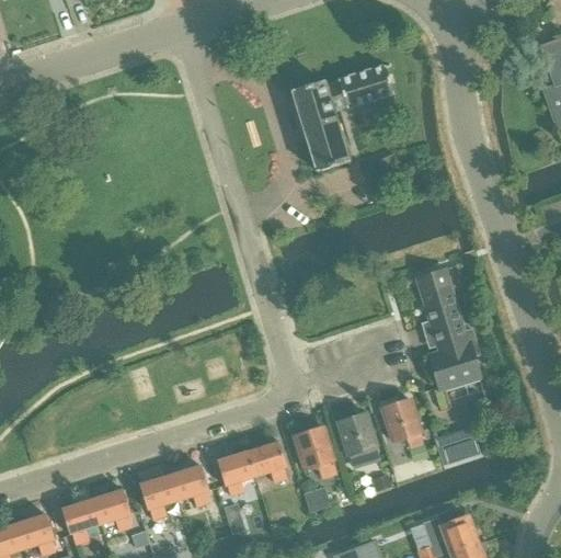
[(560,37),(541,45),(554,83),(544,88),(557,126),(560,125),(560,37)]
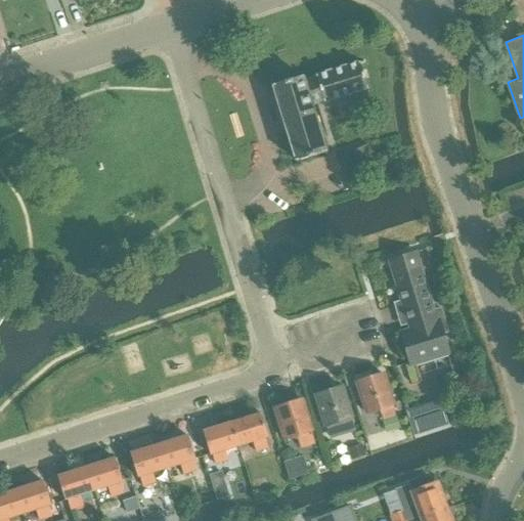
[(312,104),(368,87),(360,60),(304,78),(303,75),(273,84),(297,160),(326,150),(312,104)]
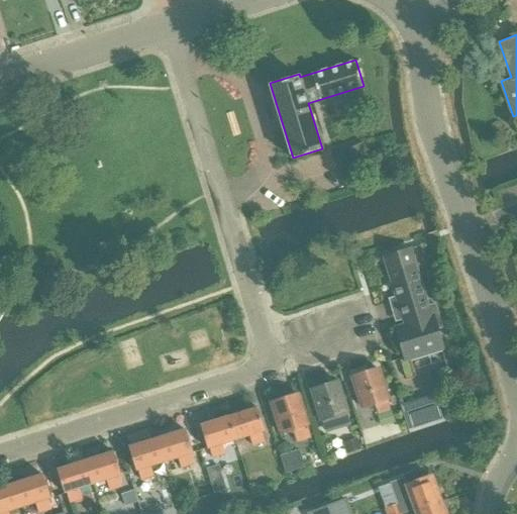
[(411,245),(384,254),(395,291),(405,324),(396,326),(405,357),(443,345),(438,327),(442,326),(434,302),(429,304),(420,277),(416,263),(415,261),(411,245)]
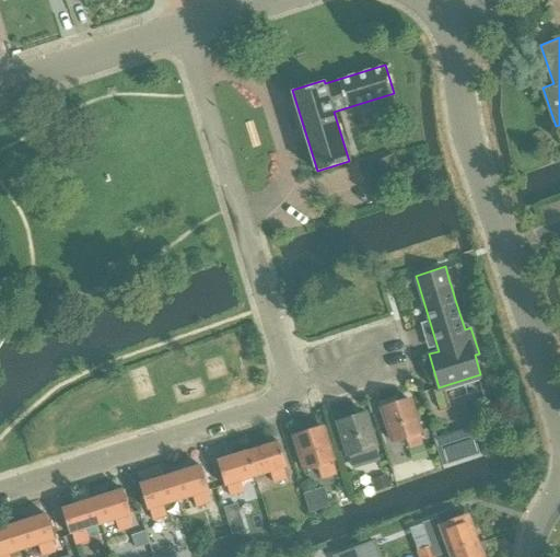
[(422,443),(419,431),(420,430),(410,396),(382,405),(393,439),(405,436),(409,448),(422,443)]
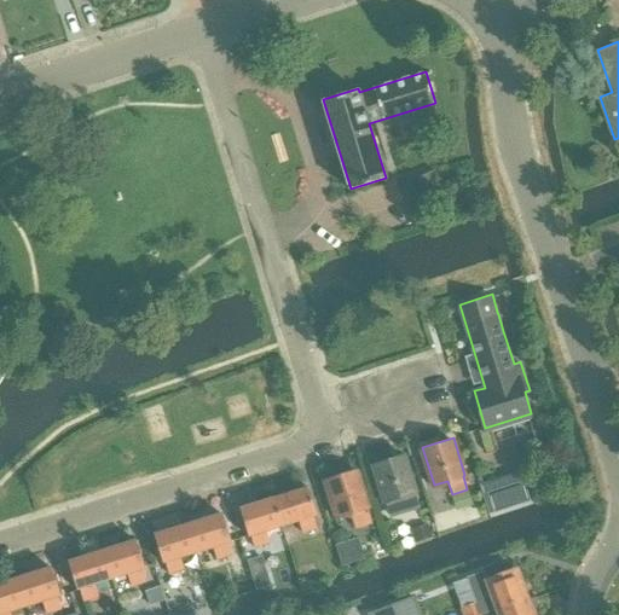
[(386,499),(416,489),(404,453),(374,463),(386,499)]
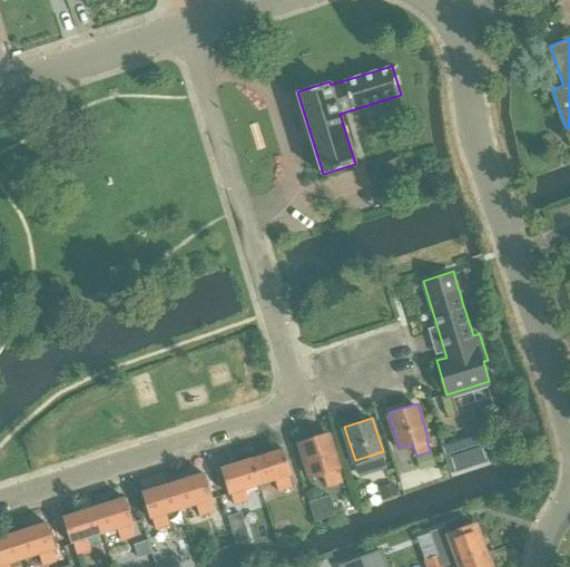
[(328,432),(300,441),(311,475),(323,471),(327,484),(341,479),(337,467),(338,466),(328,432)]
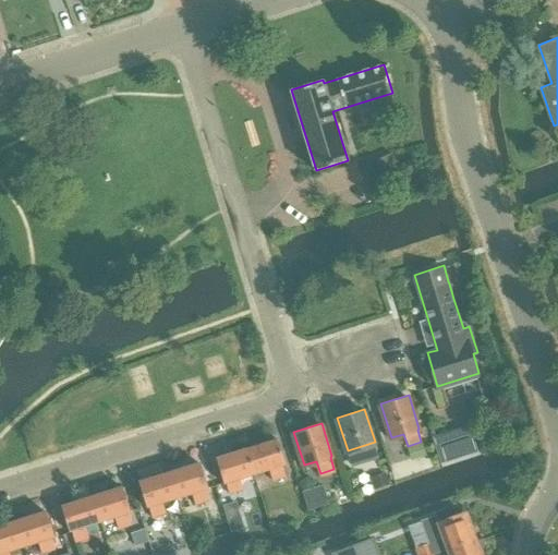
[(471,434),(440,444),(445,460),(476,450),(471,434)]
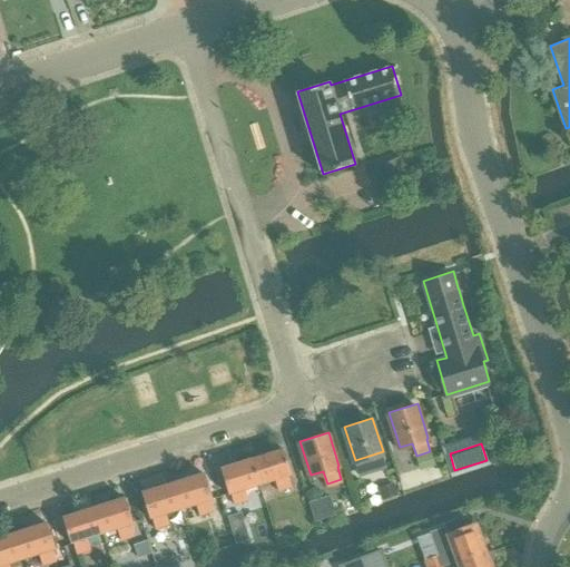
[(283,446),(252,456),(261,481),(274,477),(278,490),(292,486),(287,472),(292,471),(283,446)]
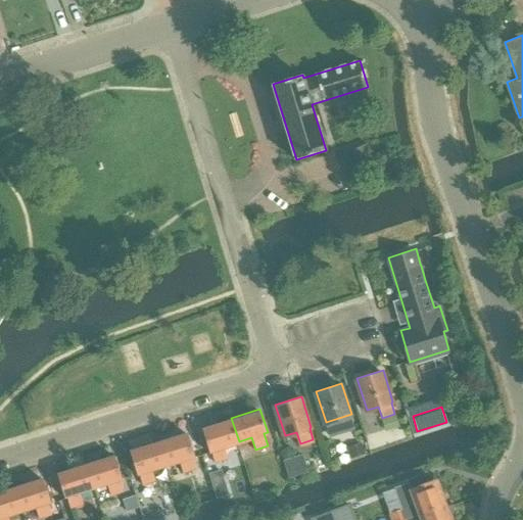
[(231,418),(202,427),(210,451),(215,462),(228,458),(224,446),(239,441),(231,418)]
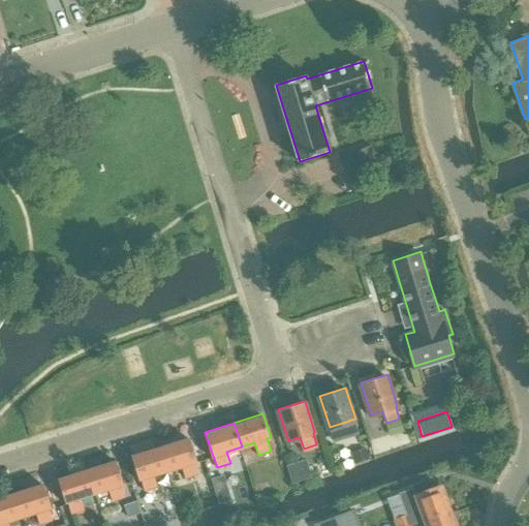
[(190,437),(161,445),(168,470),(181,466),(185,477),(198,473),(194,462),(197,461),(190,437)]
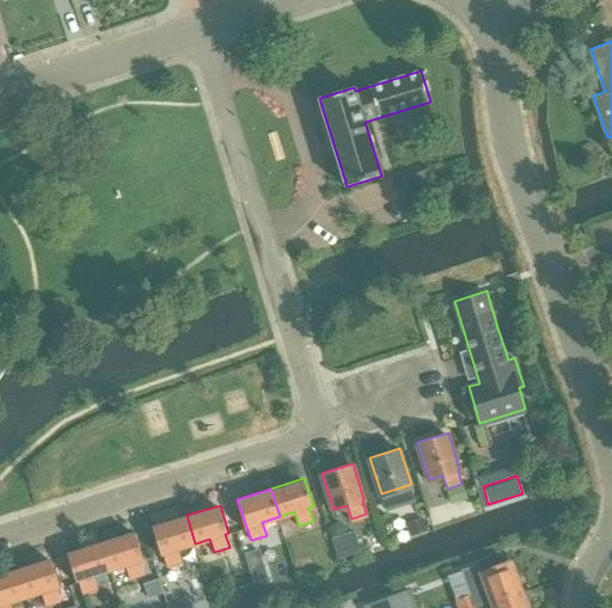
[(187,515),(153,526),(161,553),(163,553),(166,566),(182,562),(178,548),(187,546),(191,544),(194,544),(195,544),(187,515)]
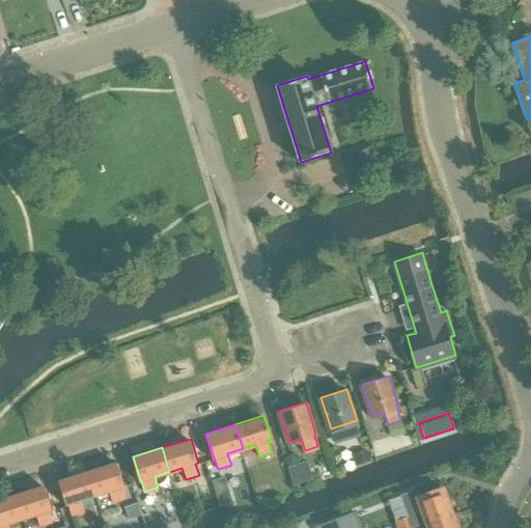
[(117,462),(88,471),(95,495),(108,491),(112,502),(126,498),(121,487),(124,485),(117,462)]
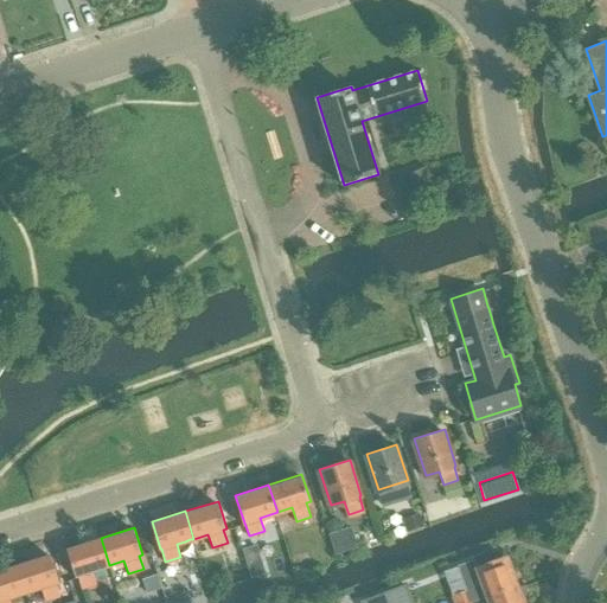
[(101,538),(68,549),(76,576),(77,575),(82,589),(96,584),(93,570),(109,565),(101,538)]
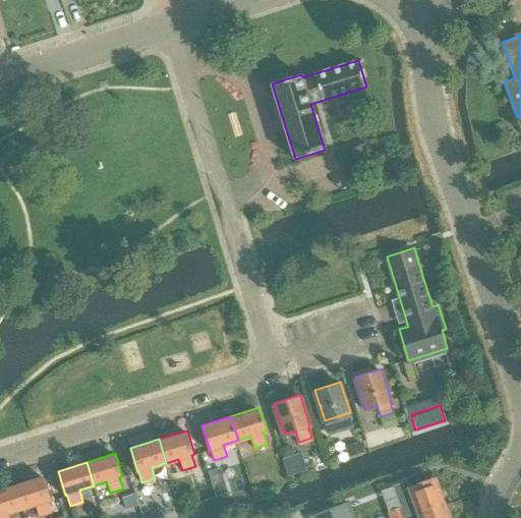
[(199,491),(211,487),(205,467),(193,470),(199,491)]
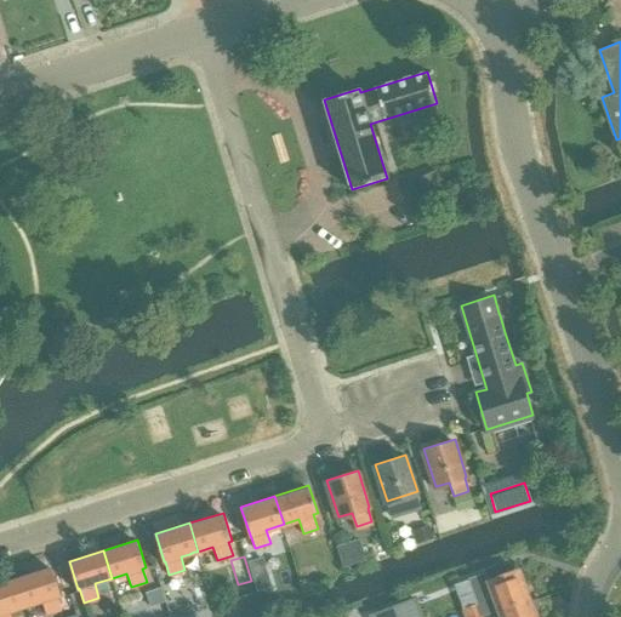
[(52,566),(18,577),(27,605),(41,600),(46,615),(62,610),(57,595),(61,594),(52,566)]
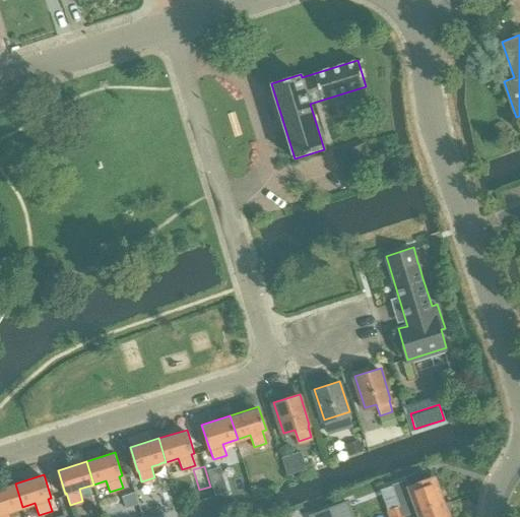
[(405,478),(391,483),(399,505),(402,504),(405,513),(417,509),(443,499),(443,497),(441,488),(439,488),(435,475),(409,485),(408,485),(405,478)]
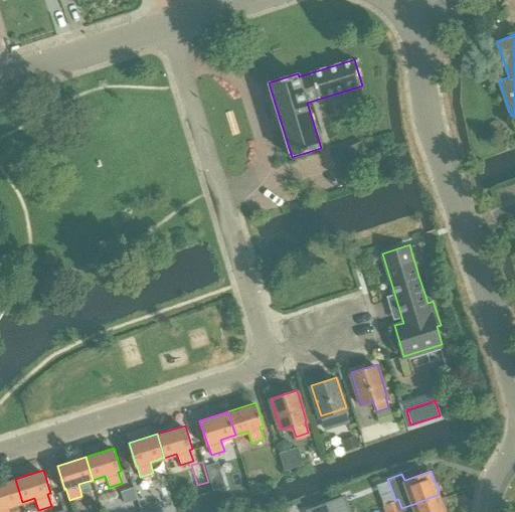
[(15,479),(0,483),(0,511),(9,511),(7,507),(22,502),(15,479)]
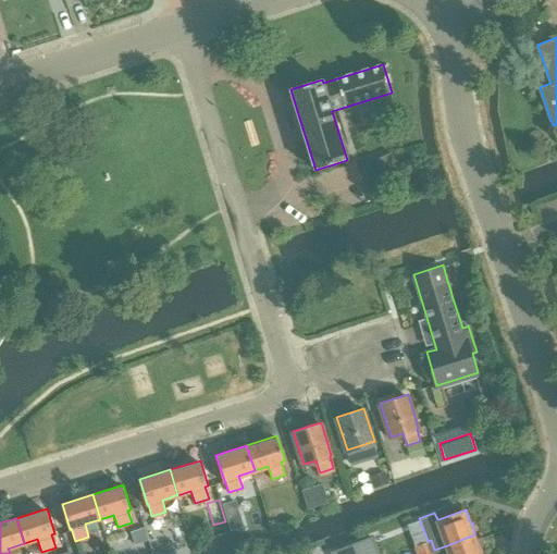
[(482,553),(482,548),(480,548),(474,534),(447,545),(434,550),(422,553),(482,553)]
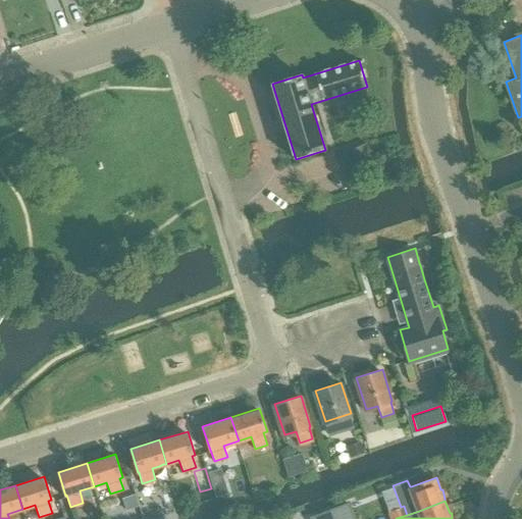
[(312,518),(356,518),(350,503),(312,517),(312,518)]
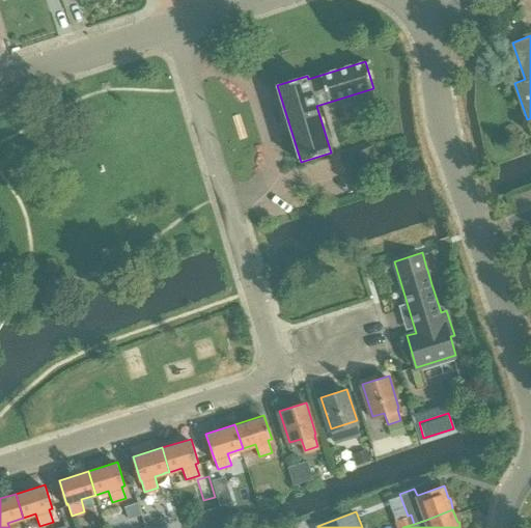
[(408,516),(395,521),(397,527),(402,527),(414,524),(411,515),(408,516)]
